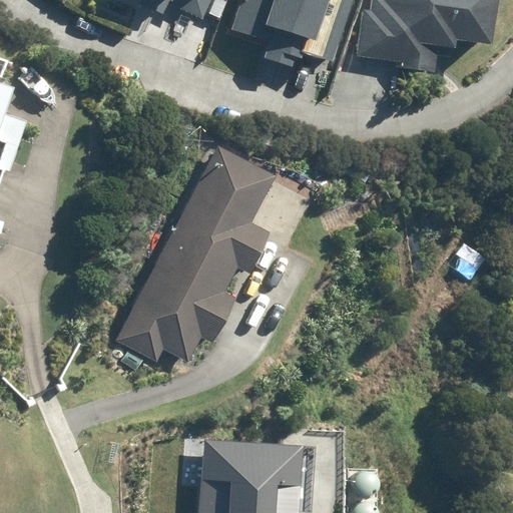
[(142,0),(148,3),(149,0),(157,0),(167,5),(170,0),(195,0),(201,21),(210,0),(142,0)]
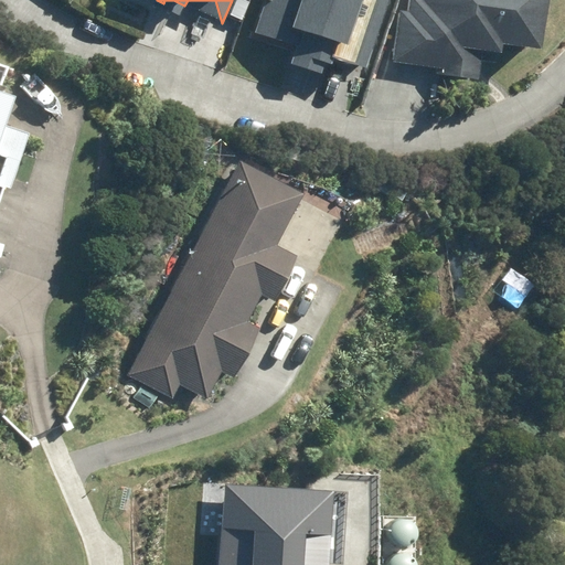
[(290,63),(323,74),(327,62),(337,65),(339,57),(365,66),(386,0),(265,0),(255,34),(296,48),(290,63)]
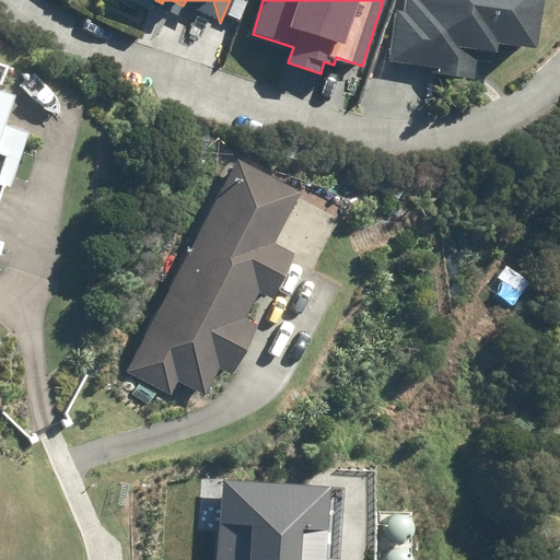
[(403,0),(401,12),(398,12),(389,62),(436,70),(435,78),(470,83),(476,56),(496,59),(497,47),(532,53),(539,0),(403,0)]
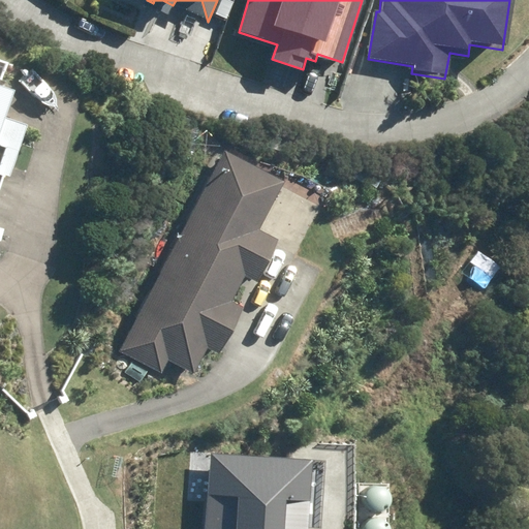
[(0,116),(10,85),(0,81),(0,116)]
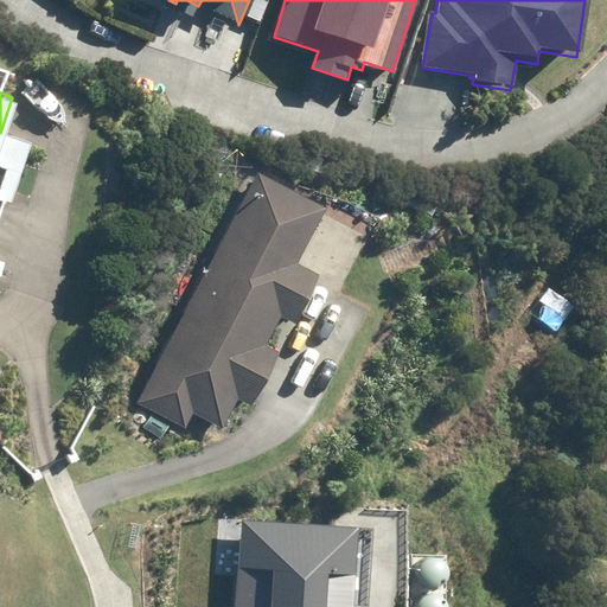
[(260,180),(144,404),(209,438),(225,404),(248,416),(279,357),(256,345),(276,307),(302,321),(324,280),(298,267),(325,213),(260,180)]
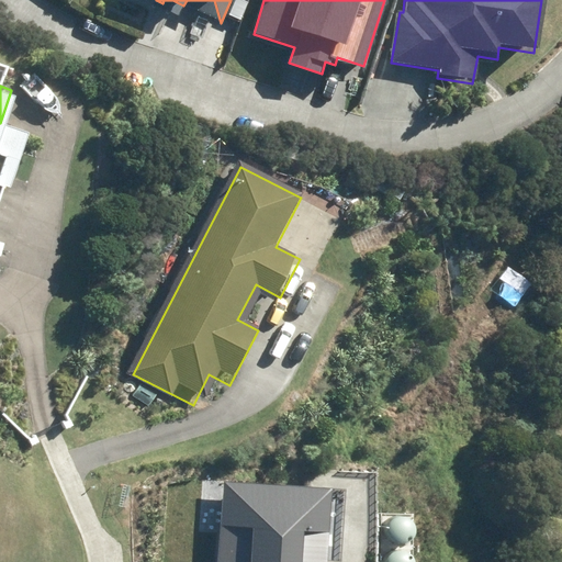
[(220,561),(328,561),(333,489),(224,482),(220,561)]
